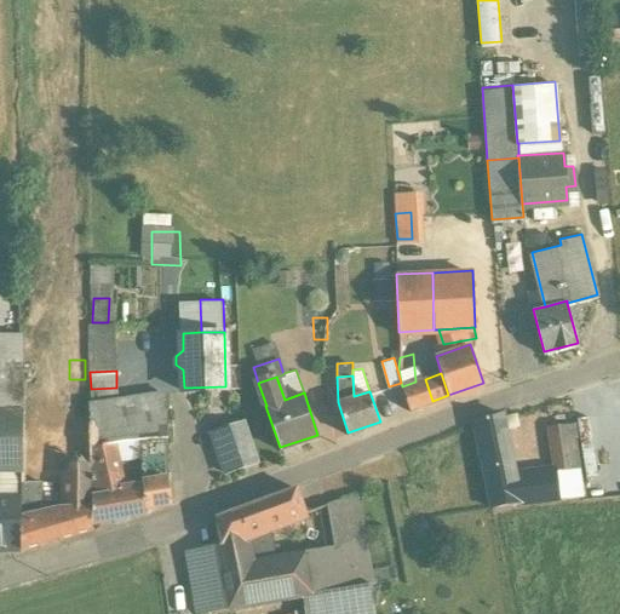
[(402,386),(409,408),(432,401),(425,379),(415,382),(402,386)]
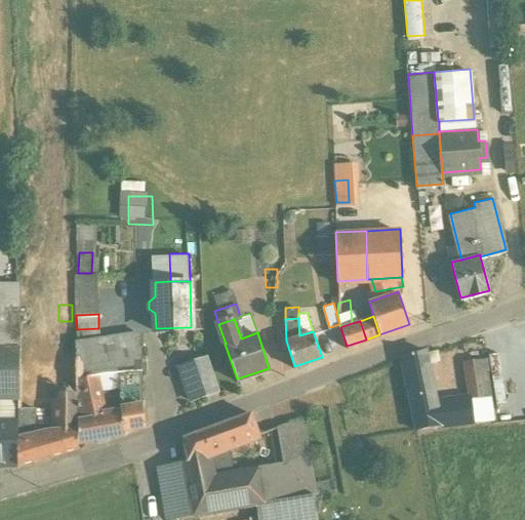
[(17,325),(0,324),(0,346),(19,347),(17,325)]
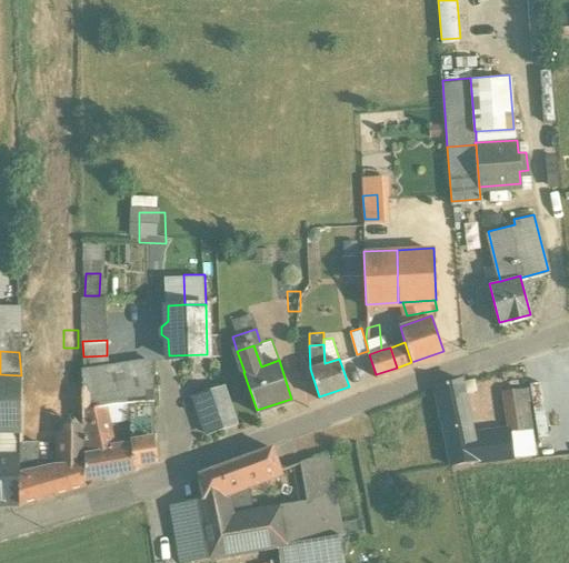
[(82,354),(59,354),(60,385),(82,385),(82,369),(82,354)]
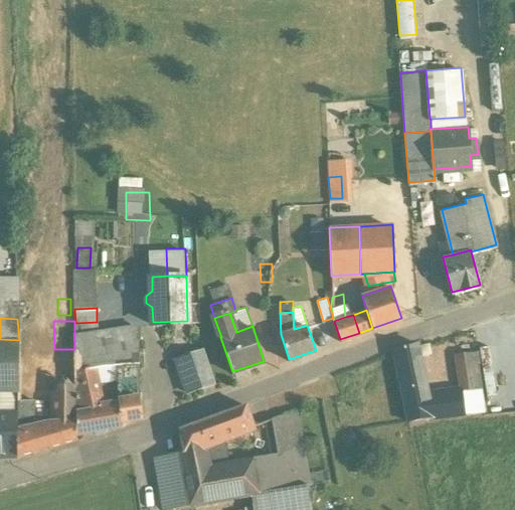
[(97,322),(75,323),(75,334),(98,332),(97,322)]
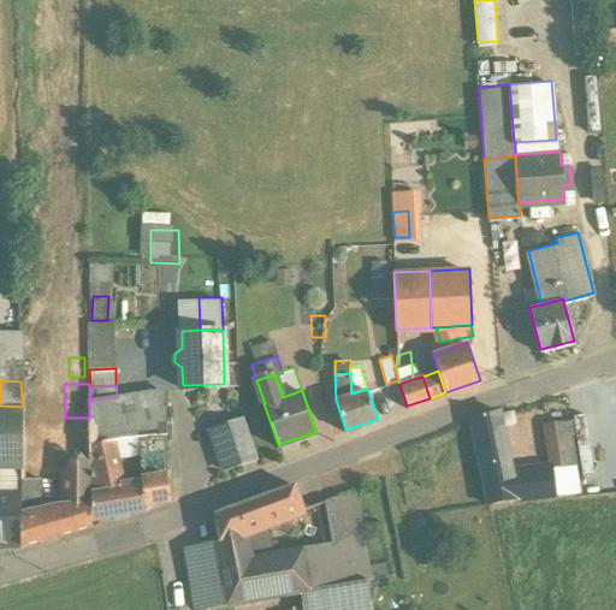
[(90,400),(89,400),(89,418),(90,444),(112,439),(122,437),(140,436),(166,433),(166,391),(117,397),(90,400)]
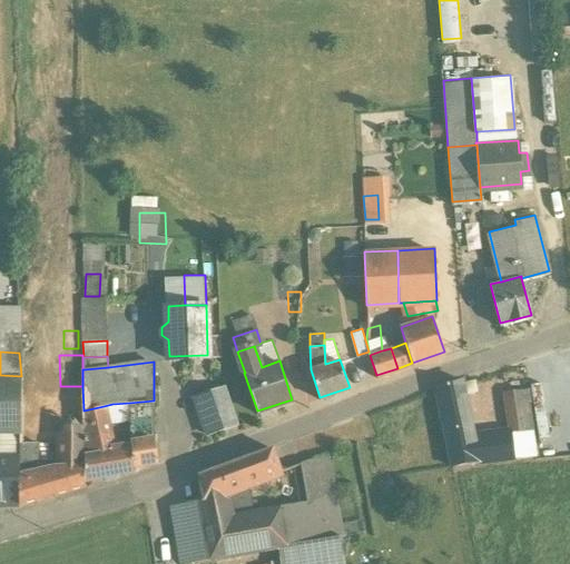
[(21,376),(0,375),(0,429),(21,429),(21,419),(21,387),(21,376)]
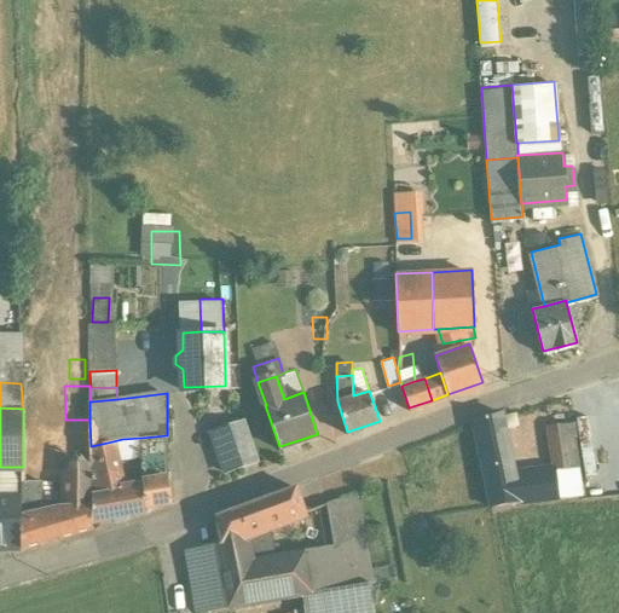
[(514,472),(501,410),(473,420),(491,503),(520,499),(516,481),(514,472)]
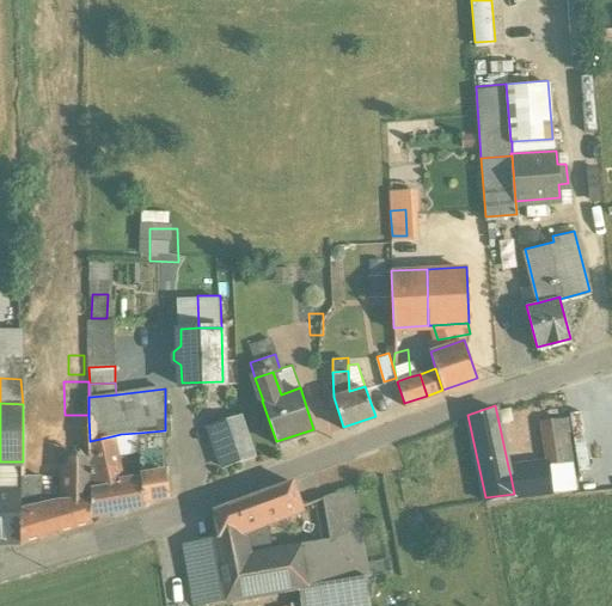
[(242,412),(209,424),(224,465),(256,453),(242,412)]
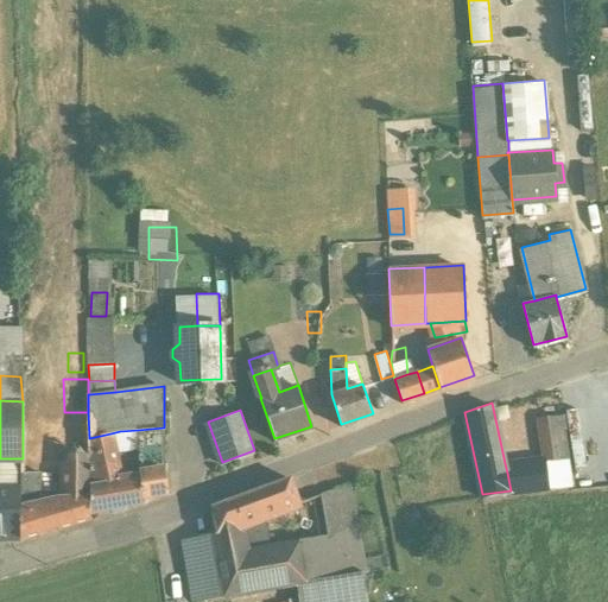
[(575,410),(562,412),(564,428),(565,437),(578,435),(575,410)]
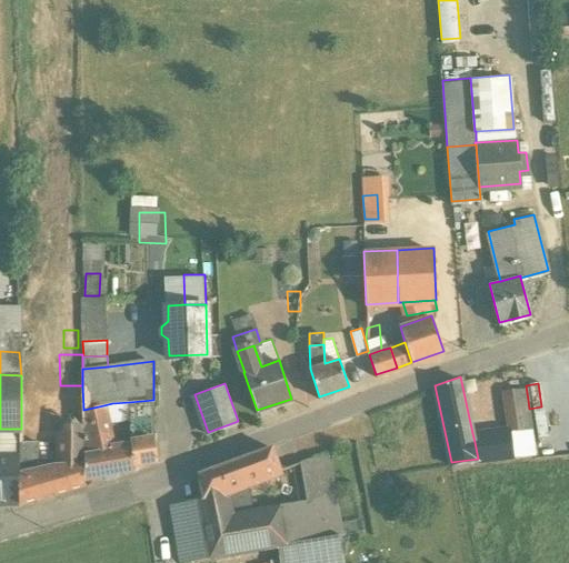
[(56,385),(21,386),(21,419),(40,419),(41,424),(56,423),(56,385)]
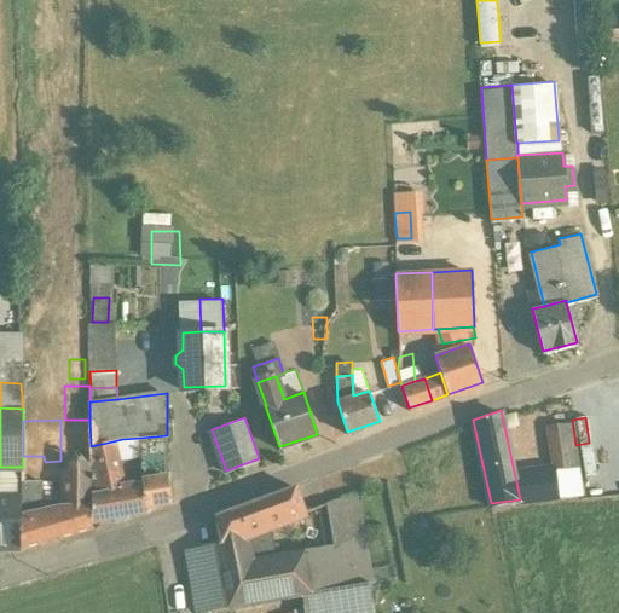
[(65,420),(61,420),(61,461),(68,461),(91,461),(91,446),(90,420),(65,420)]
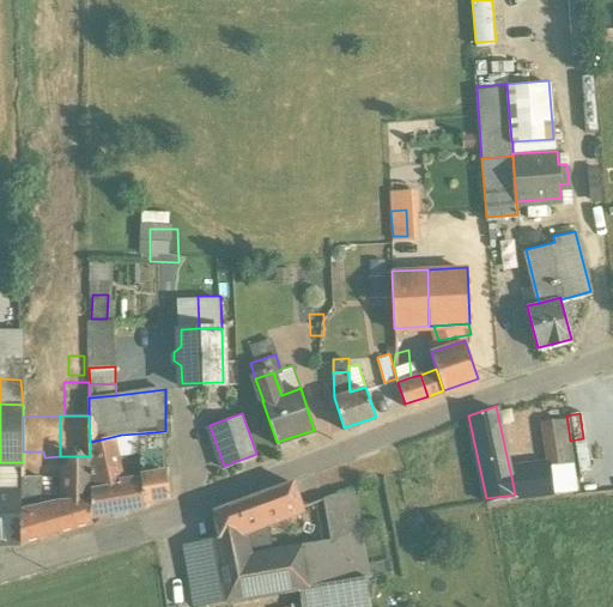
[(566,416),(544,419),(546,435),(569,431),(566,416)]
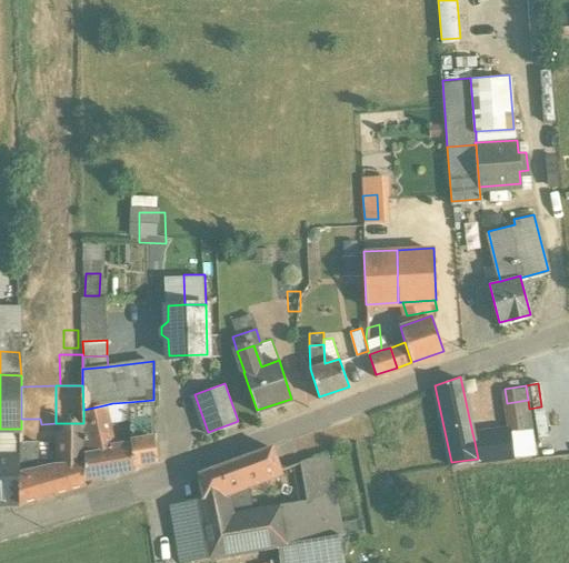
[(153,400),(129,402),(129,408),(128,408),(130,441),(117,443),(120,471),(135,469),(133,463),(158,460),(155,436),(153,400)]
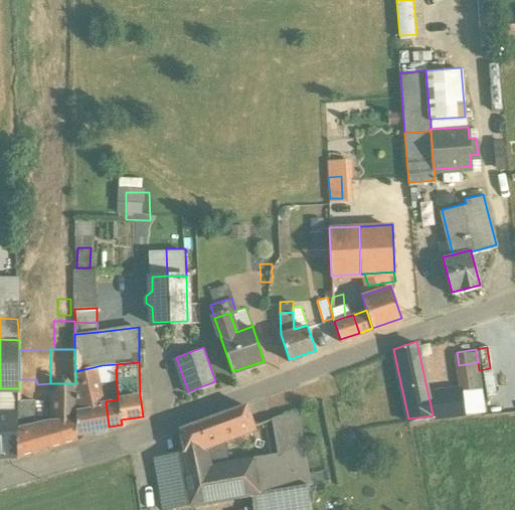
[(478,362),(459,365),(461,388),(461,389),(481,387),(479,370),(478,362)]
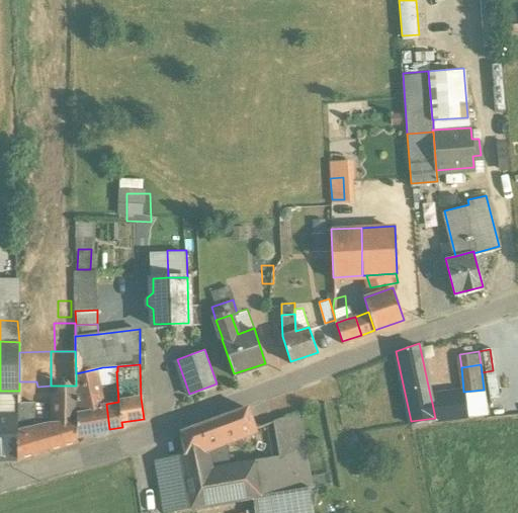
[(94,369),(76,373),(76,386),(77,435),(106,431),(105,430),(109,429),(106,404),(101,405),(100,396),(94,369)]
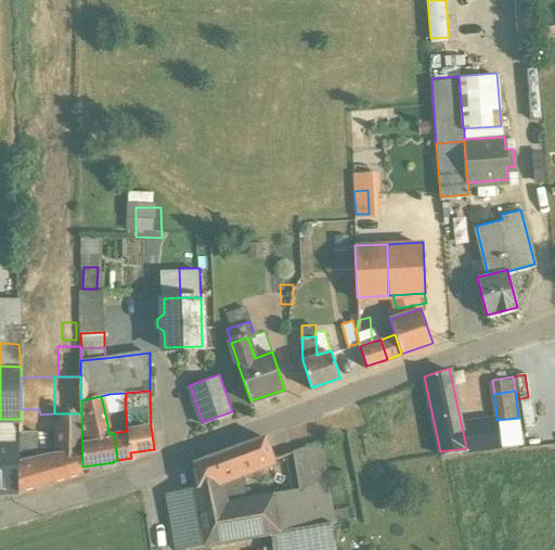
[(40,414),(39,409),(21,409),(21,419),(20,430),(36,430),(40,425),(40,414)]
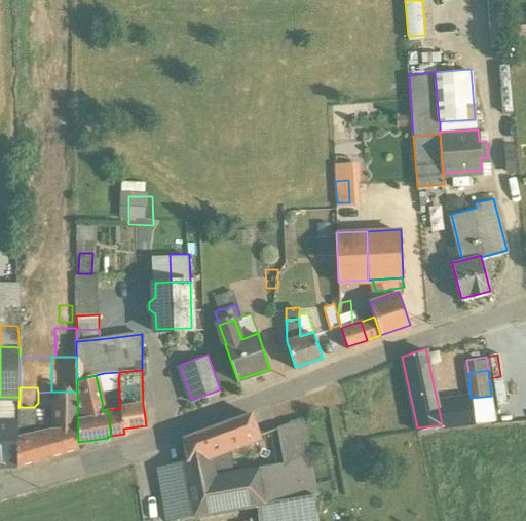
[(77,392),(58,392),(58,431),(50,431),(50,436),(35,436),(35,415),(20,415),(19,415),(19,462),(19,464),(78,447),(78,442),(77,392)]
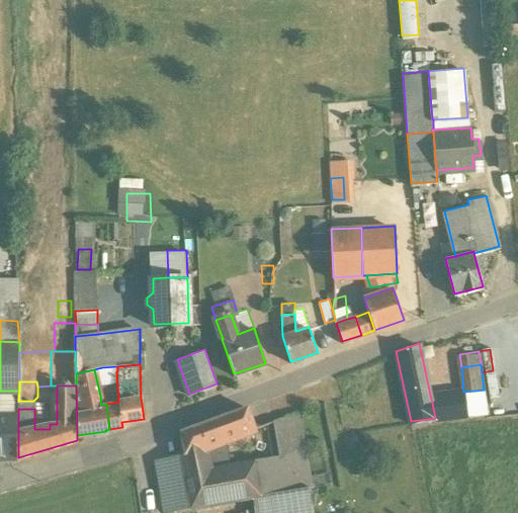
[(484,390),(463,392),(465,414),(486,413),(484,390)]
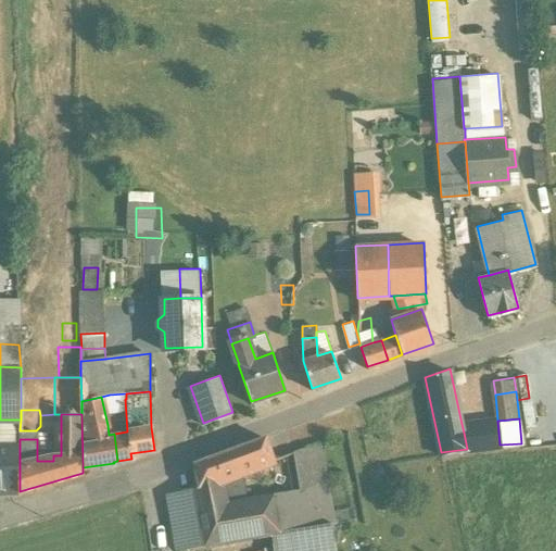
[(497,420),(468,424),(469,431),(464,433),(467,449),(500,445),(497,421),(497,420)]
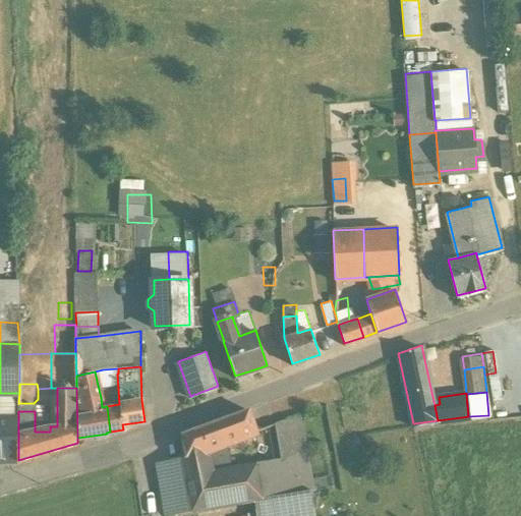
[(249,409),(182,434),(187,456),(226,442),(256,431),(249,409)]
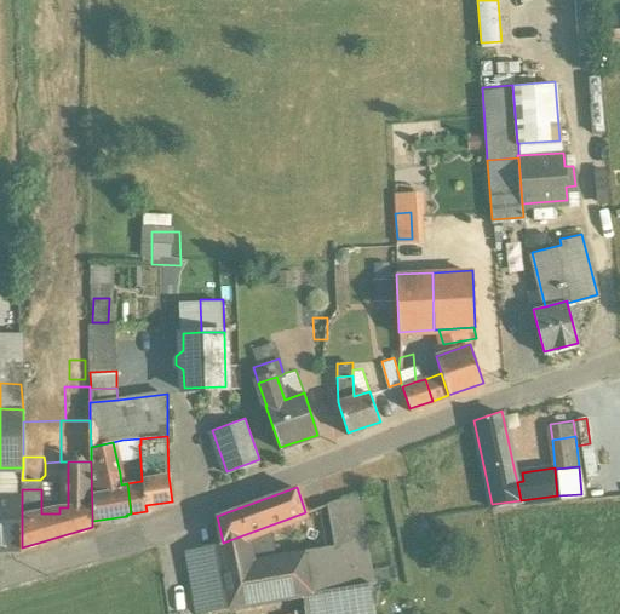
[(354,492),(328,501),(336,546),(362,541),(354,492)]
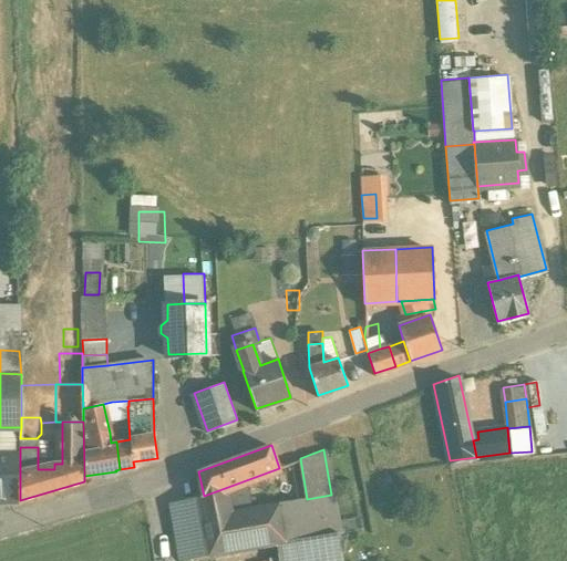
[(0,452),(0,498),(20,498),(20,452),(0,452)]
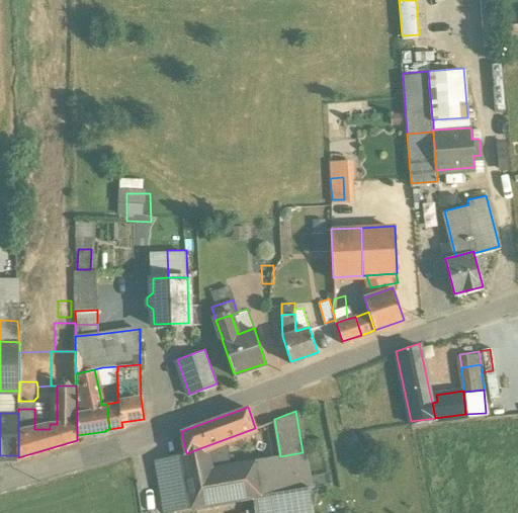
[(225,439),(186,453),(181,454),(191,508),(218,503),(219,505),(222,504),(222,502),(261,495),(255,461),(230,465),(225,439)]
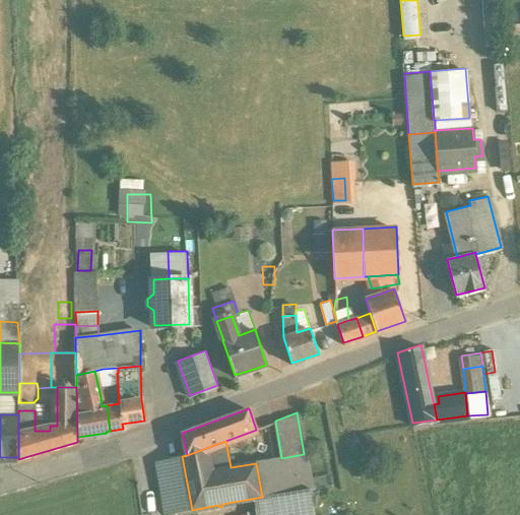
[(304,454),(281,458),(287,493),(310,489),(304,454)]
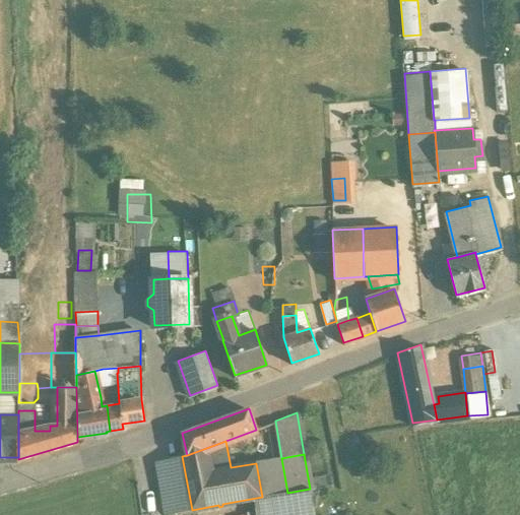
[(182,456),(157,461),(167,514),(192,510),(182,456)]
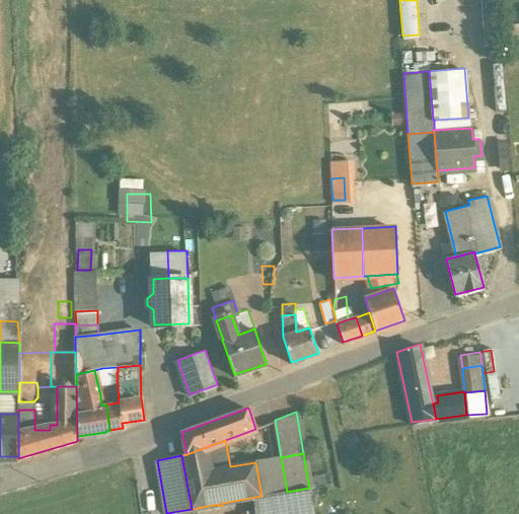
[(281,457),(255,462),(262,496),(264,496),(287,492),(281,457)]
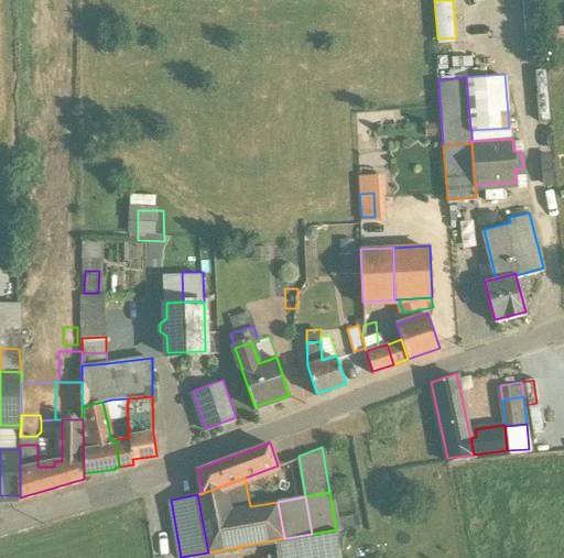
[(312,534),(286,538),(290,557),(340,557),(336,529),(312,534)]
